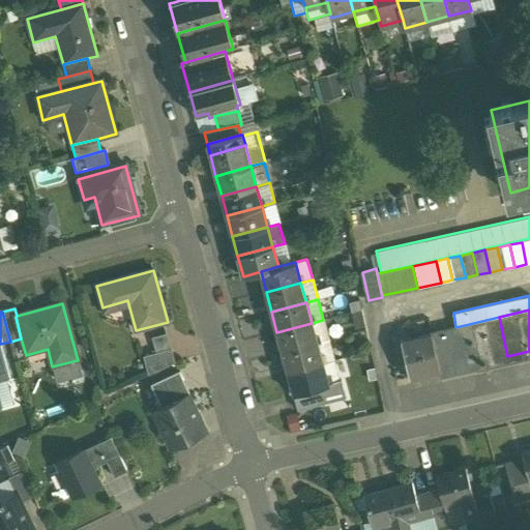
[(507,356),(499,317),(465,325),(474,363),(507,356)]
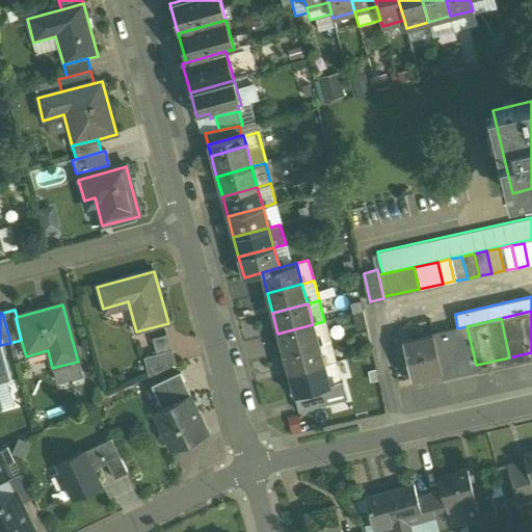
[(324,321),(313,324),(318,344),(329,341),(324,321)]
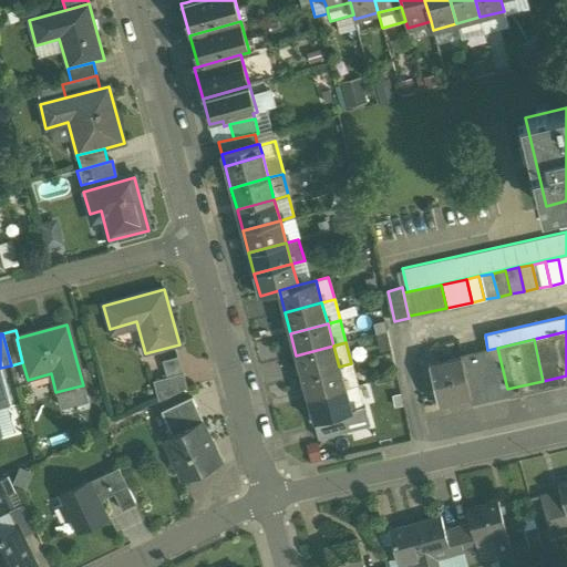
[(333,346),(296,356),(302,377),(339,367),(333,346)]
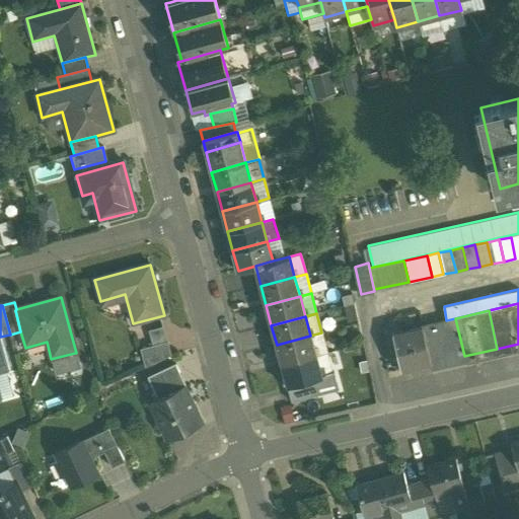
[(446,320),(421,325),(422,327),(429,363),(429,365),(464,357),(464,356),(455,318),(446,320)]
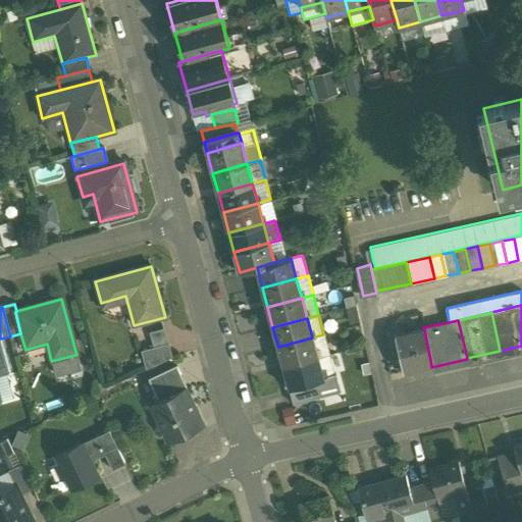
[(424,329),(395,335),(403,371),(431,365),(424,329)]
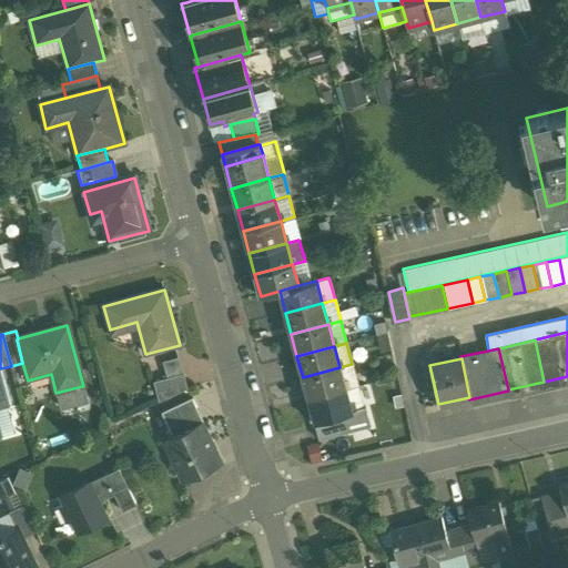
[(352,364),(340,367),(345,389),(358,386),(352,364)]
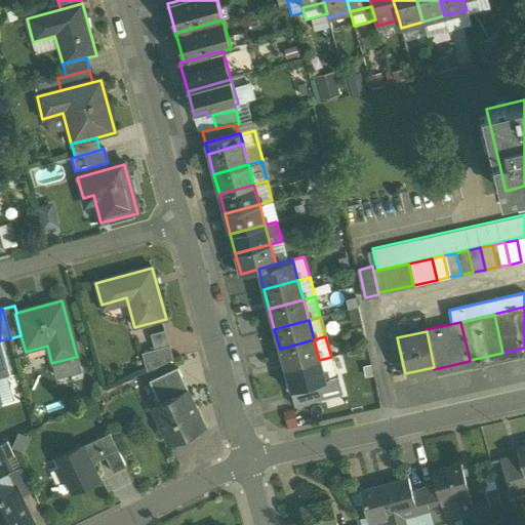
[(314,339),(280,349),(285,369),(319,360),(314,339)]
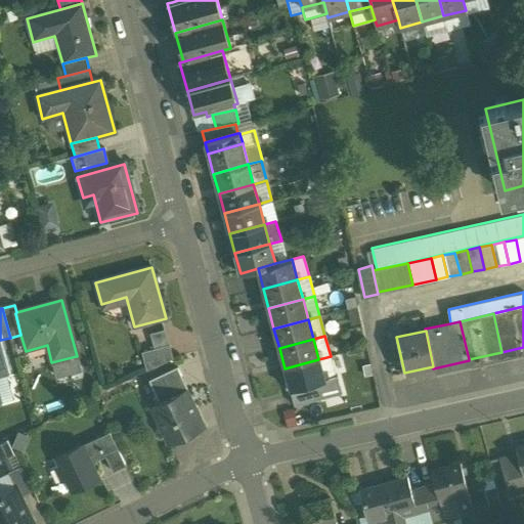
[(169,345),(141,353),(145,372),(172,359),(169,345)]
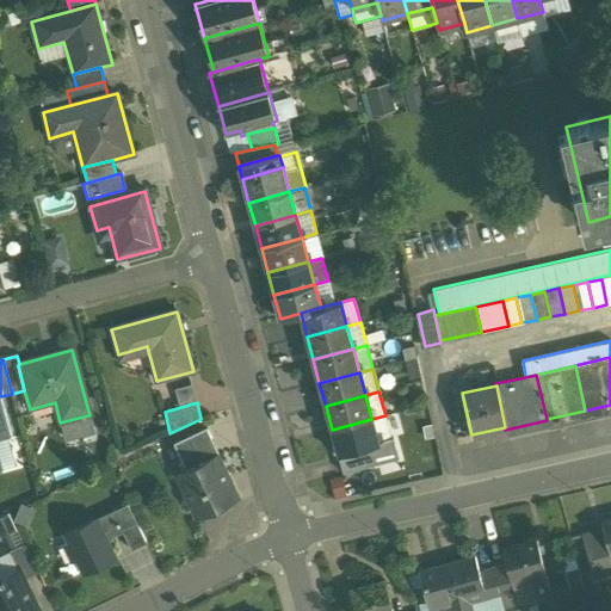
[(88,415),(60,423),(67,450),(96,442),(88,415)]
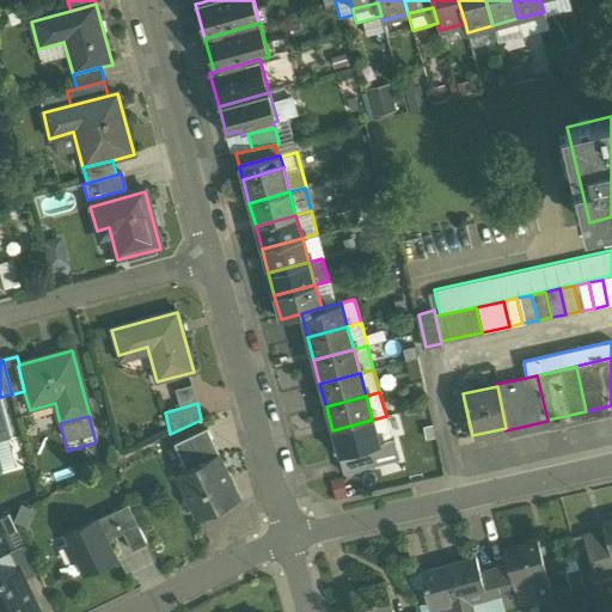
[(386,416),(372,420),(379,444),(392,440),(386,416)]
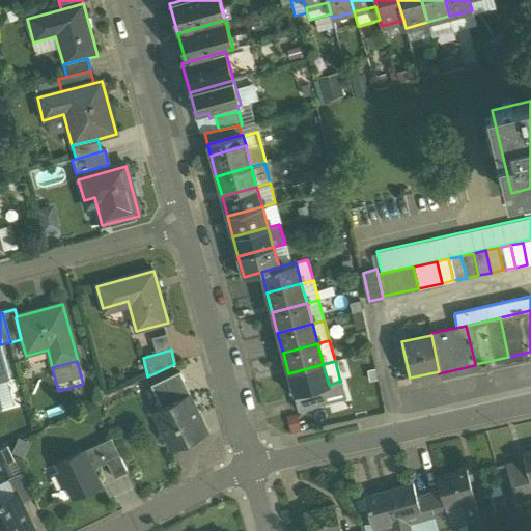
[(323,364),(288,373),(294,394),(318,387),(329,385),(323,364)]
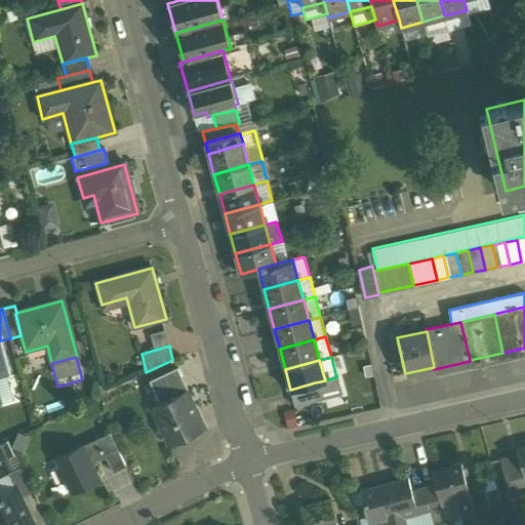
[(177,368),(149,381),(155,395),(184,380),(177,368)]
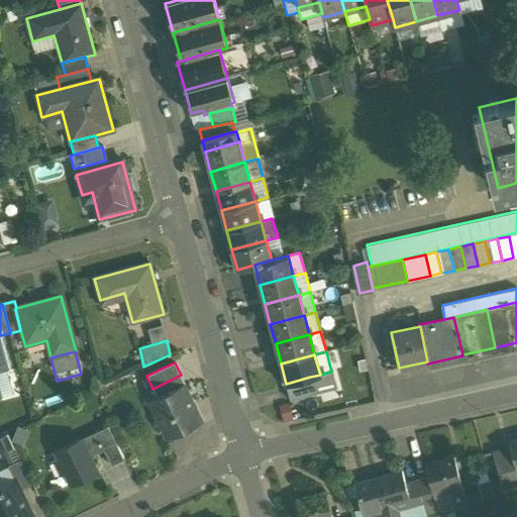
[(320,375),(310,377),(315,393),(336,387),(332,371),(331,372),(320,375)]
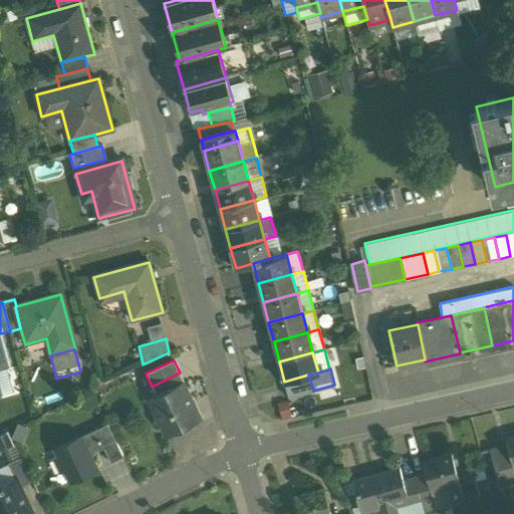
[(202,420),(180,372),(152,387),(156,395),(149,399),(167,437),(202,420)]
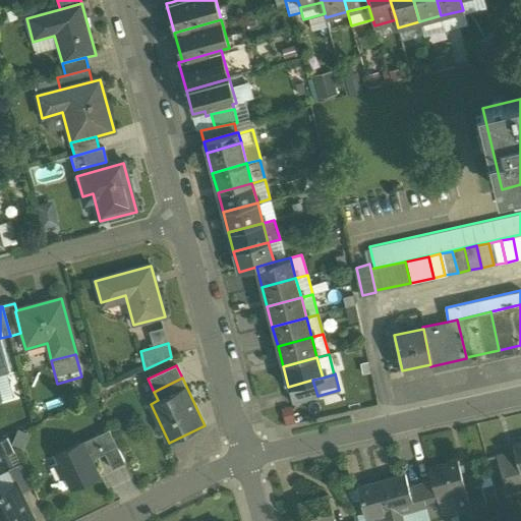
[(312,380),(288,387),(293,403),(317,396),(312,380)]
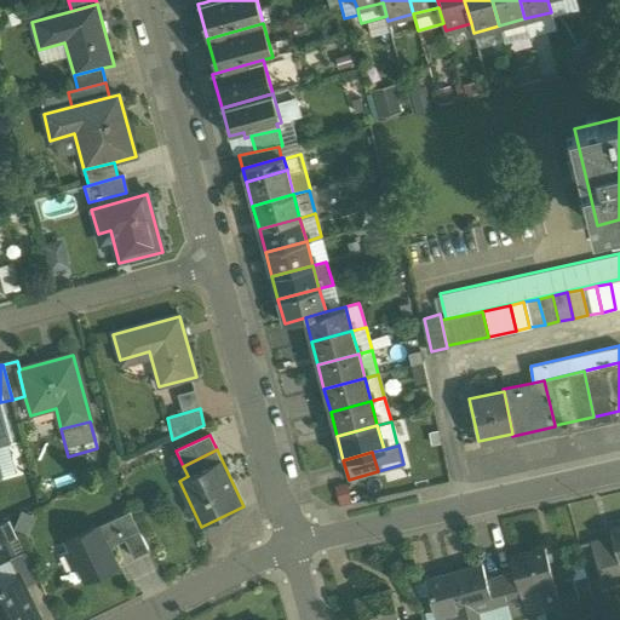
[(128,514),(115,520),(122,534),(121,534),(133,558),(148,552),(128,514)]
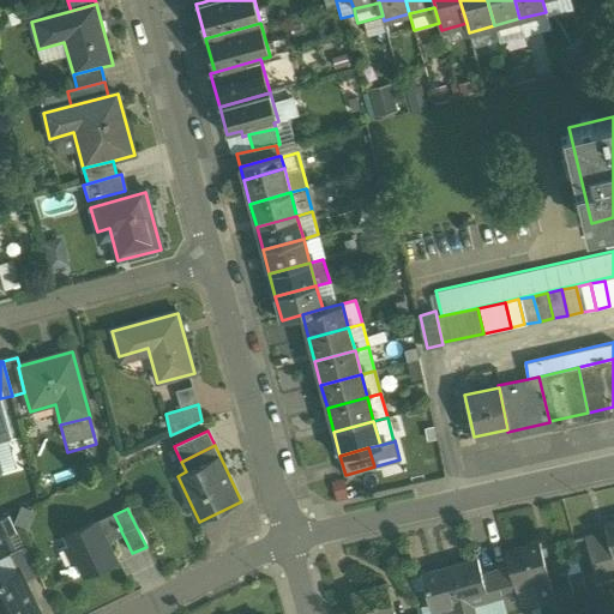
[(114,515),(96,523),(103,537),(120,529),(121,529),(114,515)]
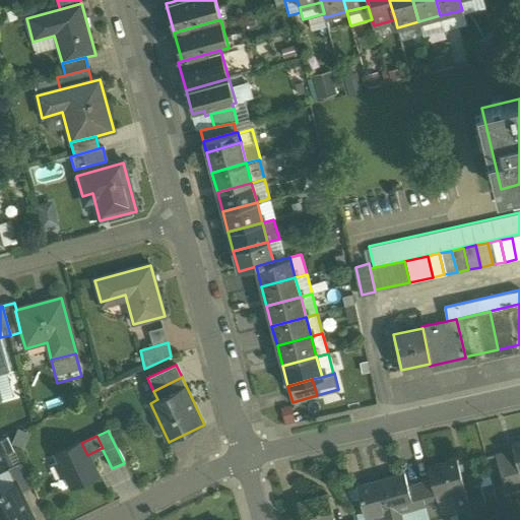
[(8,437),(0,440),(0,453),(0,455),(13,450),(8,437)]
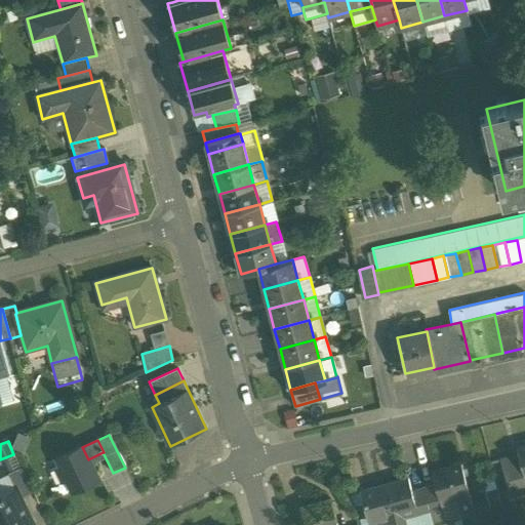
[(88,459),(82,447),(56,460),(73,493),(98,481),(88,459)]
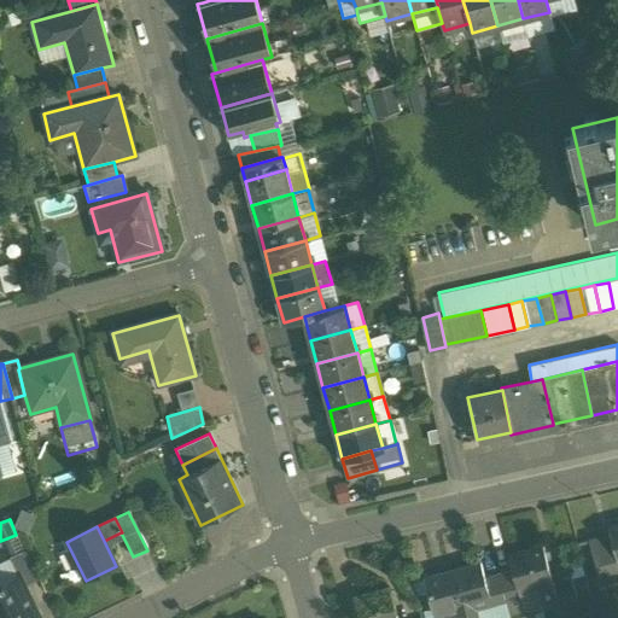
[(617,526),(606,530),(608,536),(617,569),(617,526)]
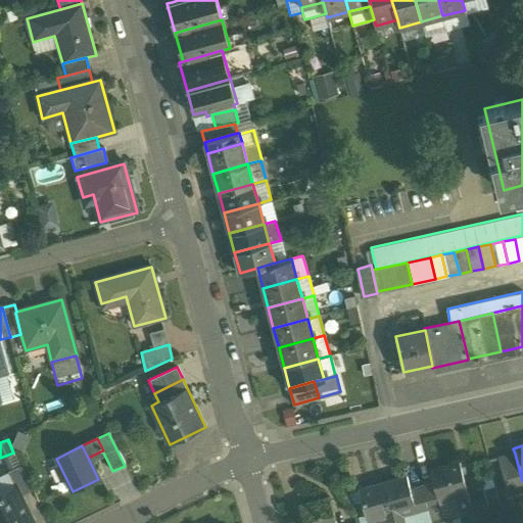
[(522,481),(515,454),(497,459),(508,494),(522,490),(522,481)]
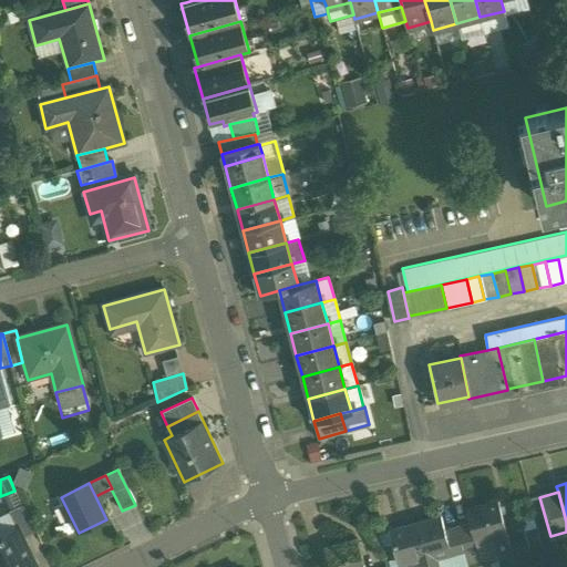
[(507,538),(497,503),(466,512),(470,525),(456,529),(463,550),(493,543),(507,538)]
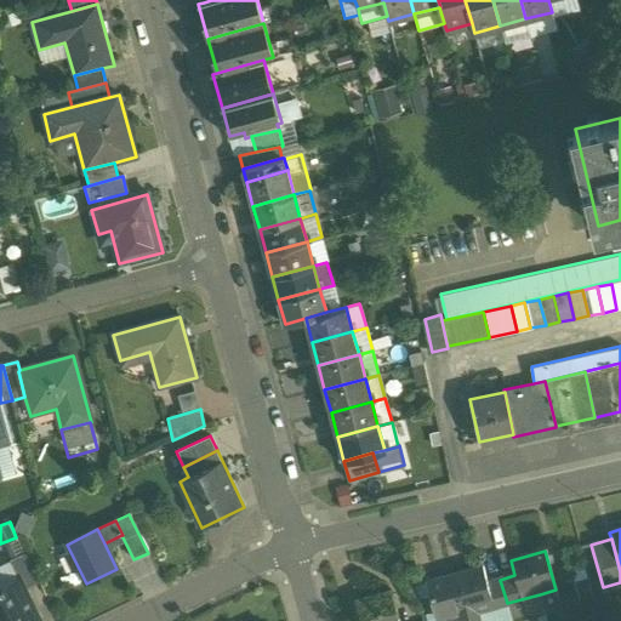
[(38,581),(24,553),(9,562),(17,579),(18,579),(23,588),(38,581)]
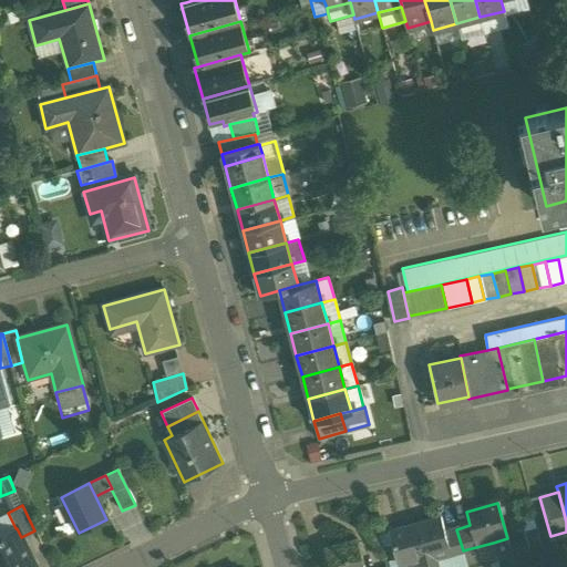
[(440,519),(408,528),(418,564),(432,559),(463,550),(456,529),(443,533),(440,519)]
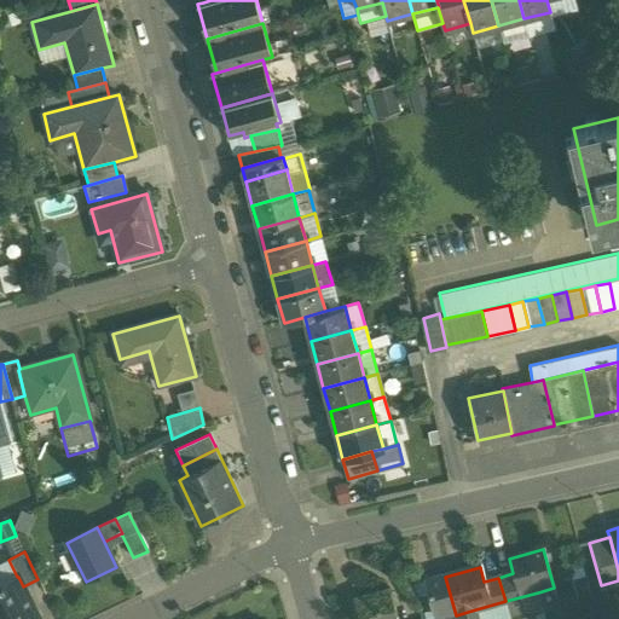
[(23,586),(18,577),(17,577),(0,585),(0,618),(38,618),(39,618),(23,586)]
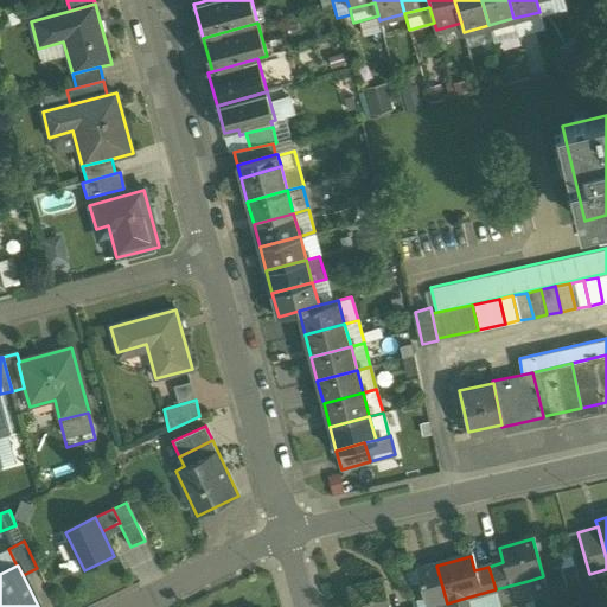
[(447,604),(436,566),(414,572),(423,606),(468,606),(464,606),(462,599),(447,604)]
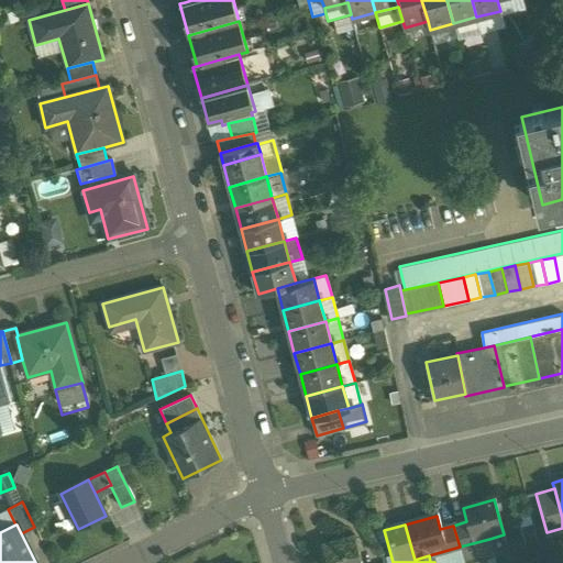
[(504,534),(489,539),(493,553),(508,549),(504,534)]
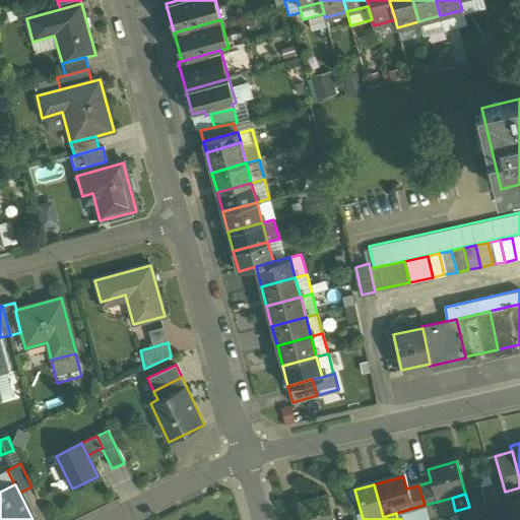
[(334,519),(328,497),(299,506),(302,518),(293,519),(334,519)]
